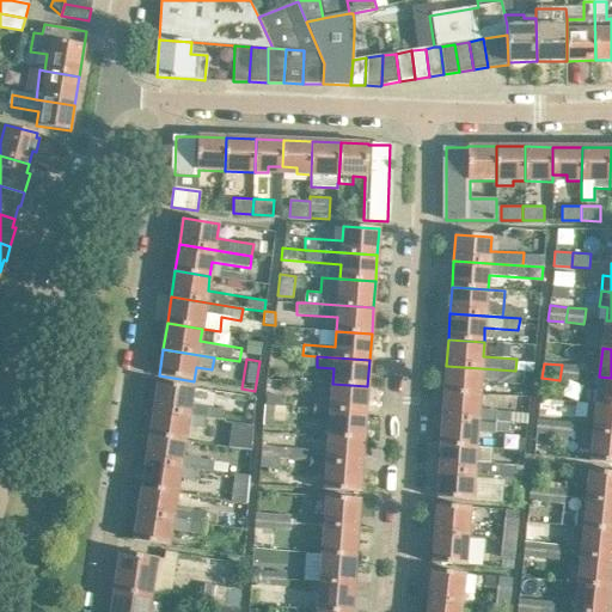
[(562,365),(560,380),(577,381),(580,367),(562,365)]
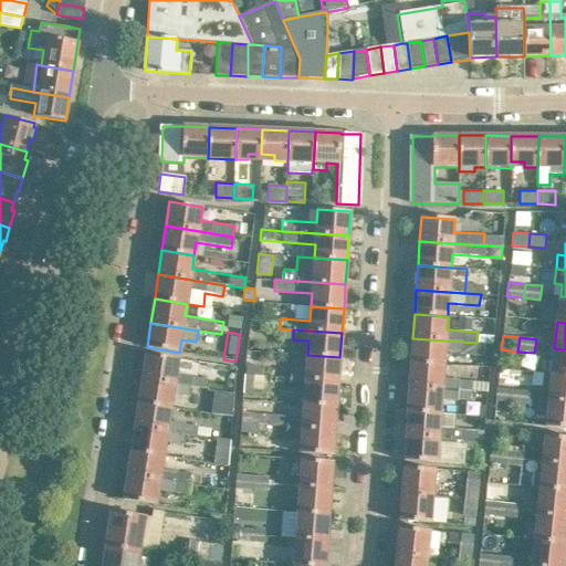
[(412,338),(411,363),(443,365),(444,352),(477,354),(477,343),(412,338)]
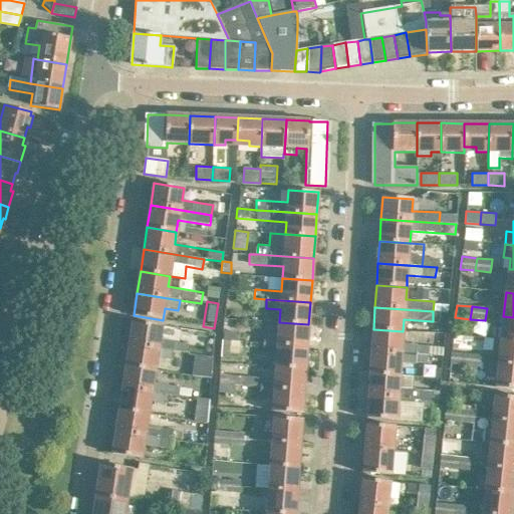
[(513,341),(513,317),(503,316),(502,327),(495,326),(494,339),(513,341)]
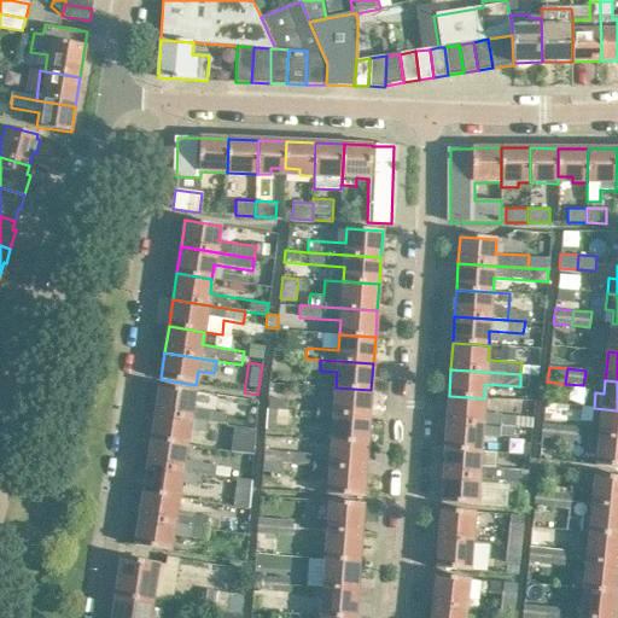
[(208,421),(234,425),(243,427),(244,415),(210,409),(213,395),(159,386),(155,413),(208,421)]
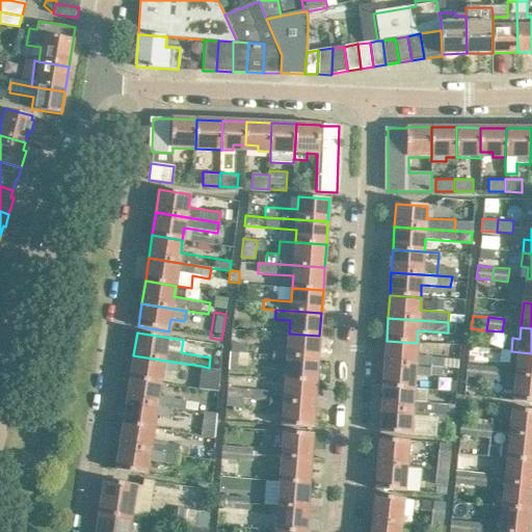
[(272,347),(272,355),(318,358),(319,336),(289,334),(288,348),(272,347)]
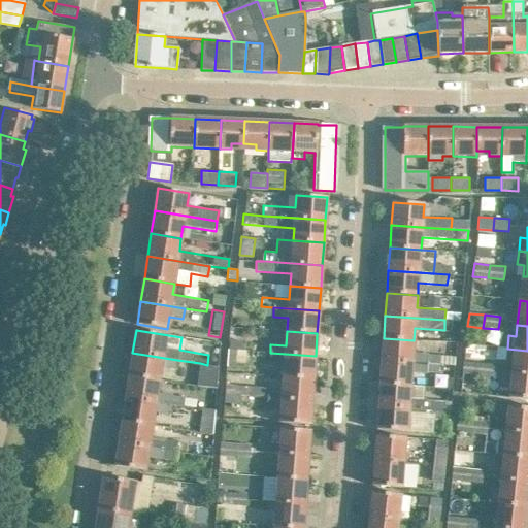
[(413,353),(414,340),(384,338),(382,361),(442,365),(443,355),(413,353)]
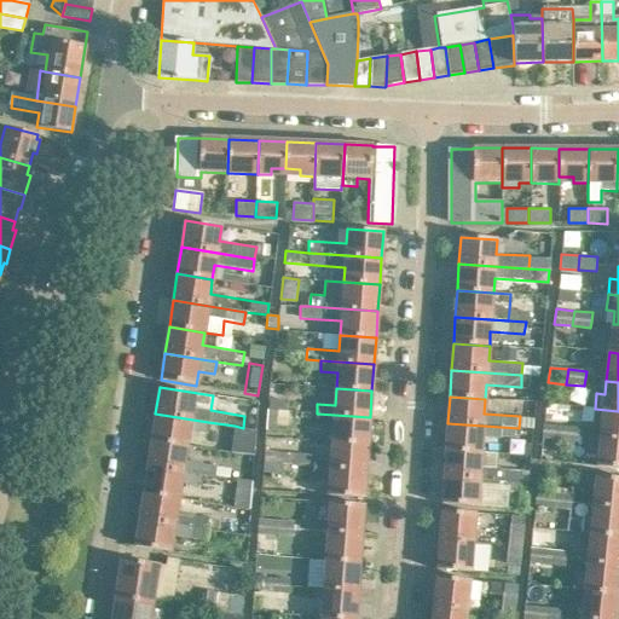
[(270,398),(268,408),(278,409),(284,410),(285,399),(270,398)]
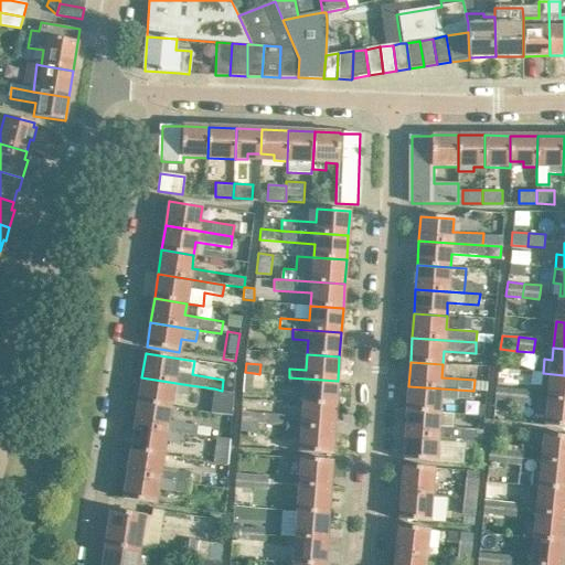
[(253,393),(254,373),(245,372),(243,392),(253,393)]
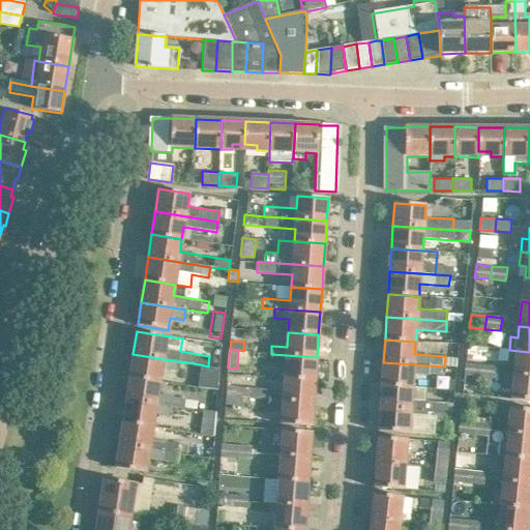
[(513,375),(529,376),(529,352),(509,350),(507,363),(514,363),(513,375)]
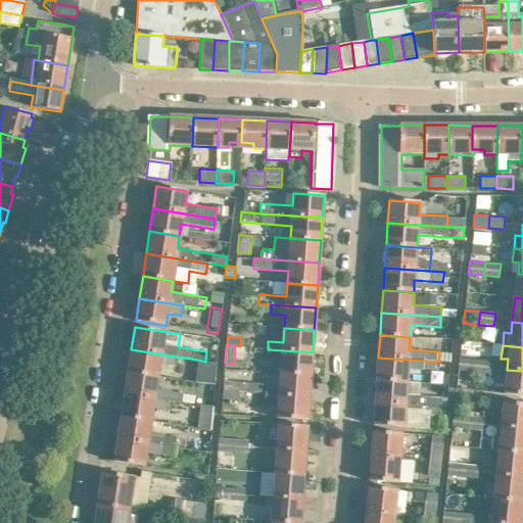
[(174,367),(176,357),(131,349),(128,372),(157,376),(159,365),(174,367)]
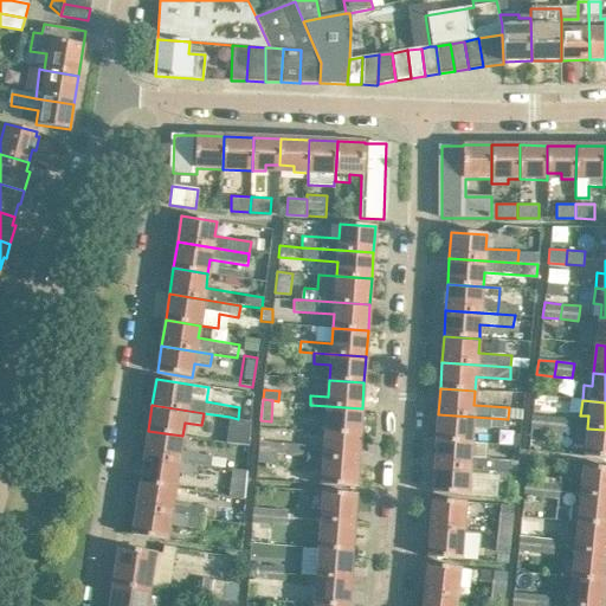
[(360,436),(362,408),(310,405),(309,417),(326,418),(326,432),(360,436)]
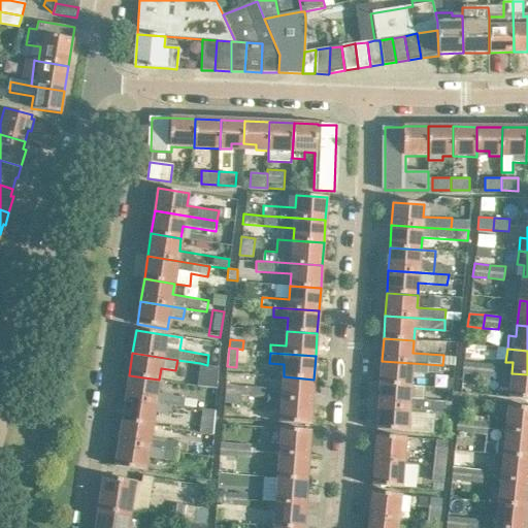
[(382,361),(380,384),(410,386),(411,373),(427,374),(427,372),(454,374),(455,366),(442,365),(382,361)]
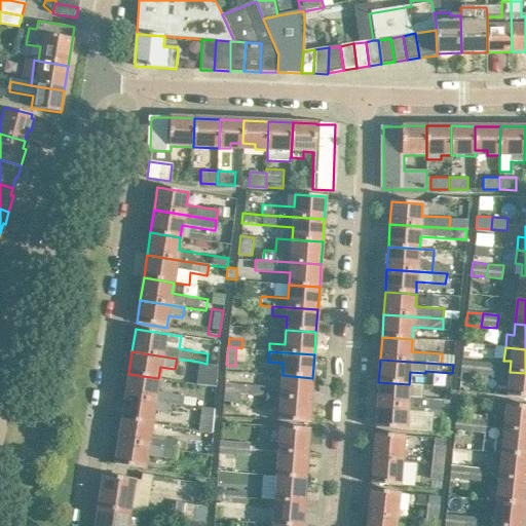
[(478,363),(462,361),(461,374),(477,375),(478,363)]
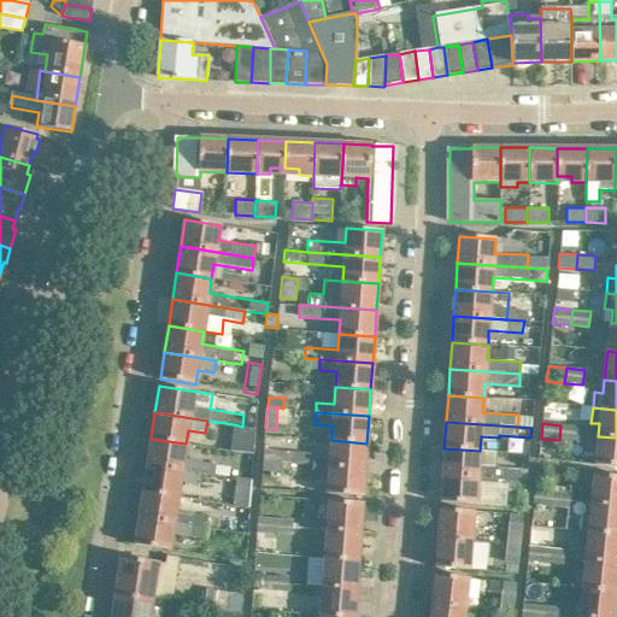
[(253,453),(254,428),(242,427),(234,424),(230,451),(253,453)]
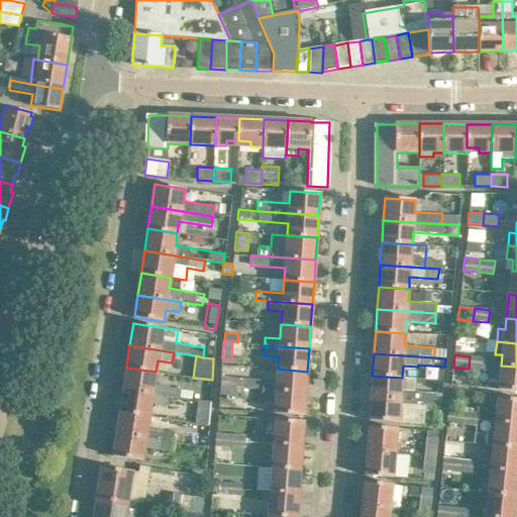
[(484,371),(484,364),(485,357),(470,356),(469,369),(484,371)]
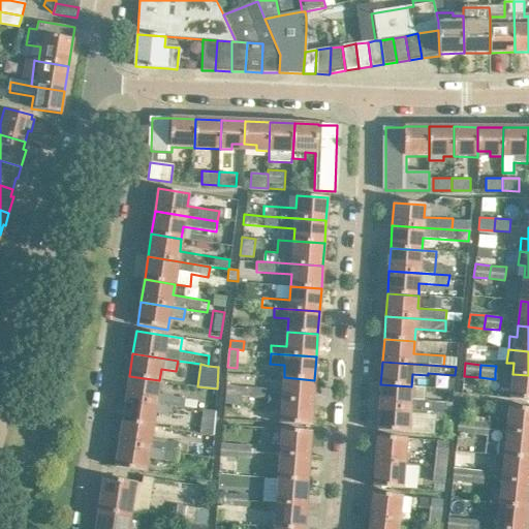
[(528,375),(512,374),(509,399),(528,400),(528,375)]
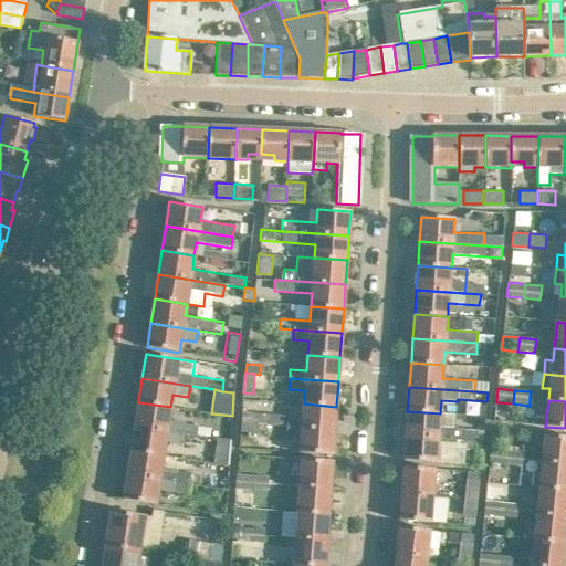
[(138,402),(135,427),(181,433),(184,422),(168,419),(170,407),(138,402)]
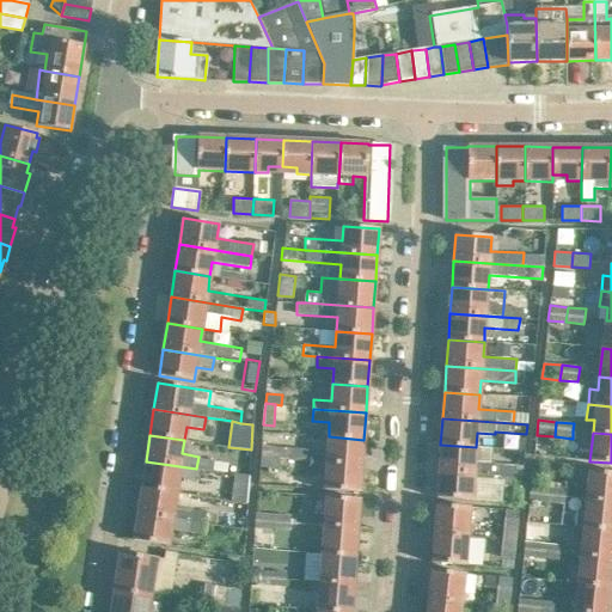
[(310,452),(310,461),(362,466),(363,440),(329,436),(328,453),(310,452)]
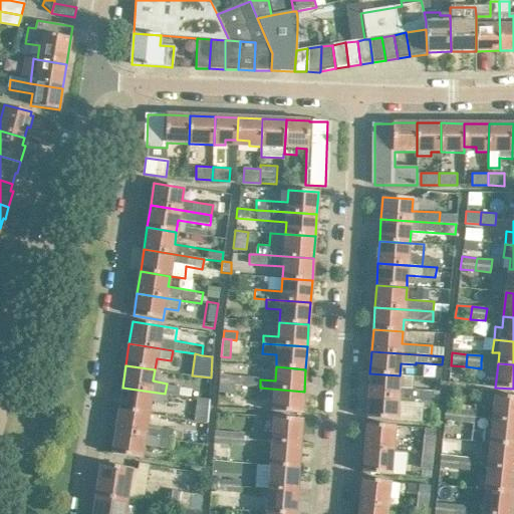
[(220,370),(219,383),(231,384),(232,371),(220,370)]
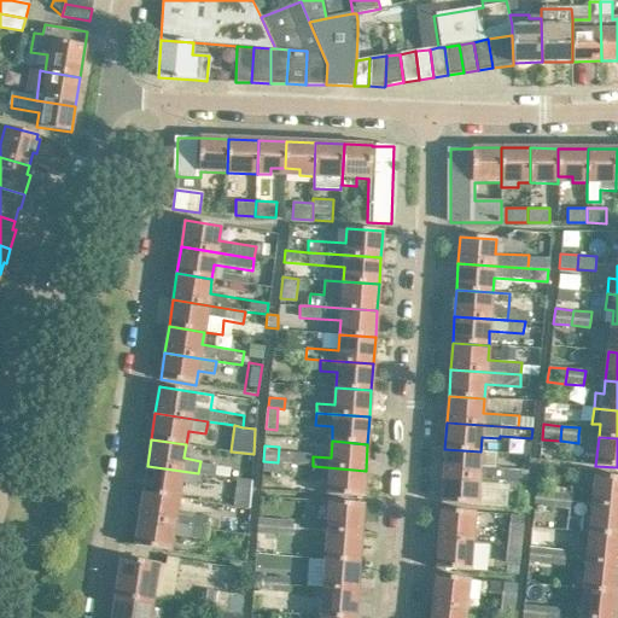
[(481,452),(444,449),(443,476),(519,482),(520,468),(479,466),(481,452)]
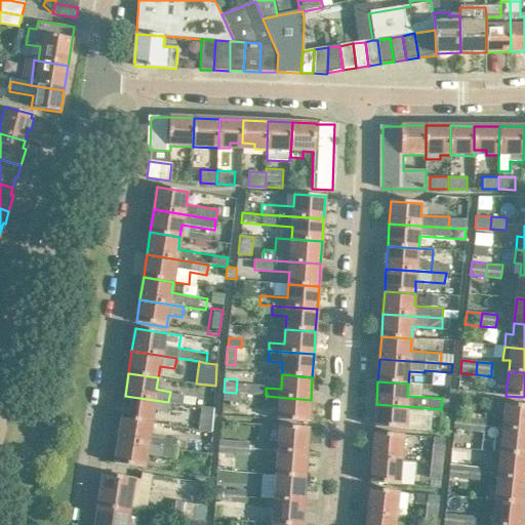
[(242,393),(236,393),(224,392),(223,400),(241,402),(242,393)]
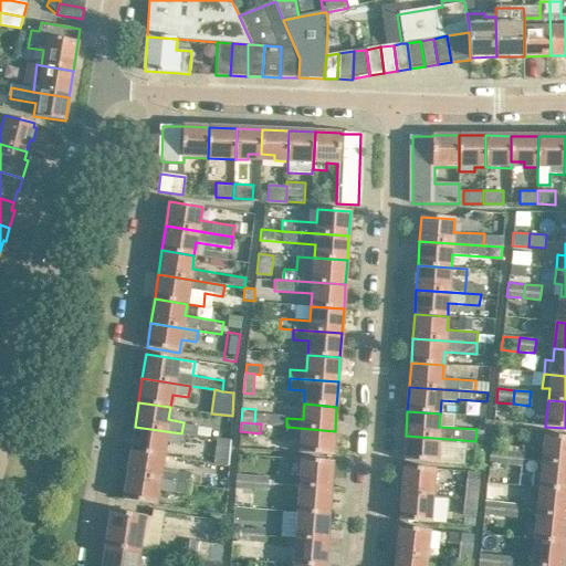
[(180,446),(181,433),(135,427),(130,451),(163,456),(165,443),(180,446)]
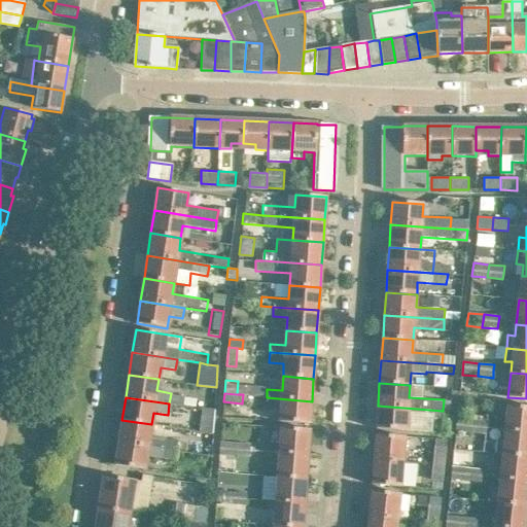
[(310,424),(312,401),(267,397),(266,406),(280,407),(279,422),(310,424)]
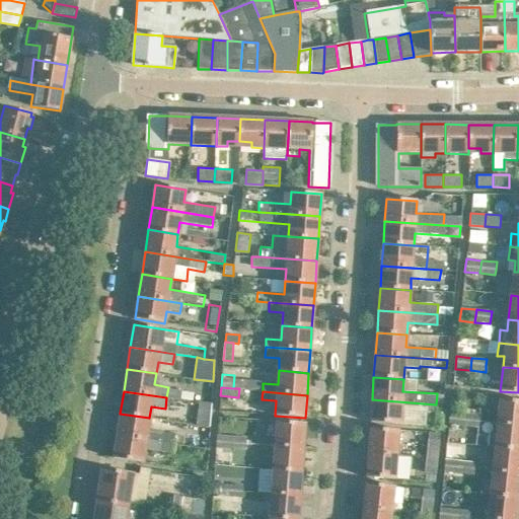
[(497,423),(518,425),(518,400),(500,398),(497,423)]
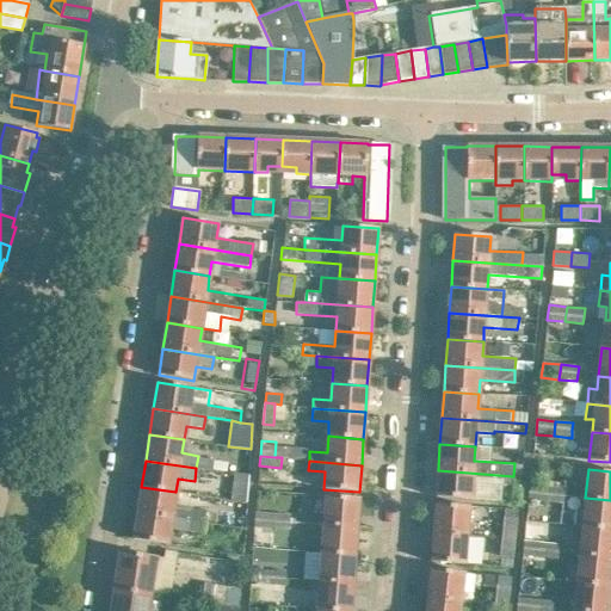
[(513,476),(438,470),(436,497),(487,500),(488,483),(513,486),(513,476)]
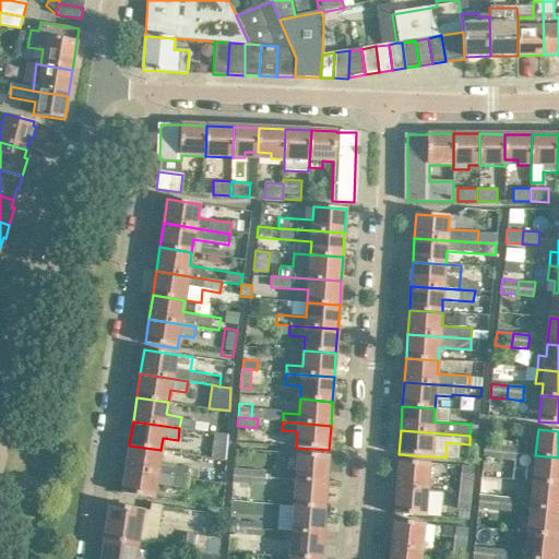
[(212,456),(226,459),(228,433),(214,432),(212,456)]
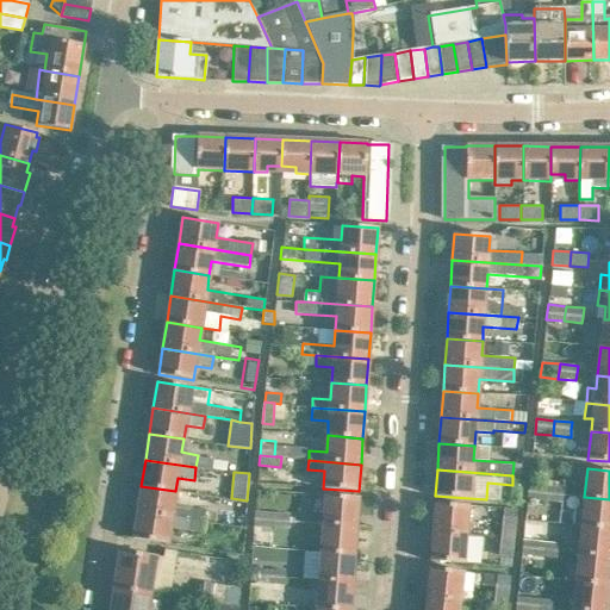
[(528,498),(546,500),(547,486),(529,485),(528,498)]
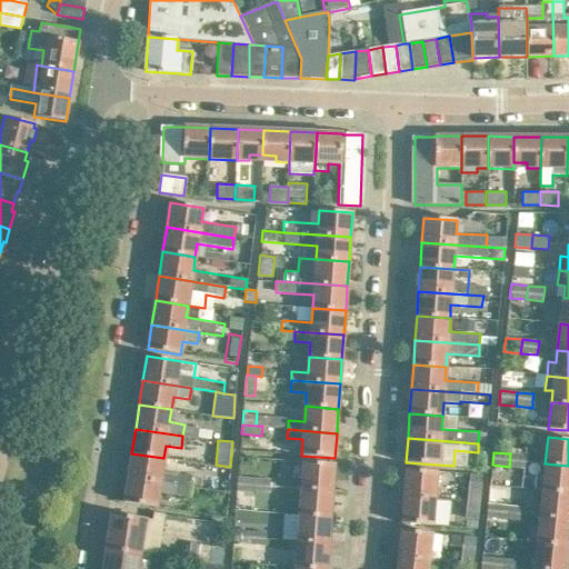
[(177,460),(163,458),(131,453),(128,478),(176,485),(177,475),(175,475),(177,460)]
